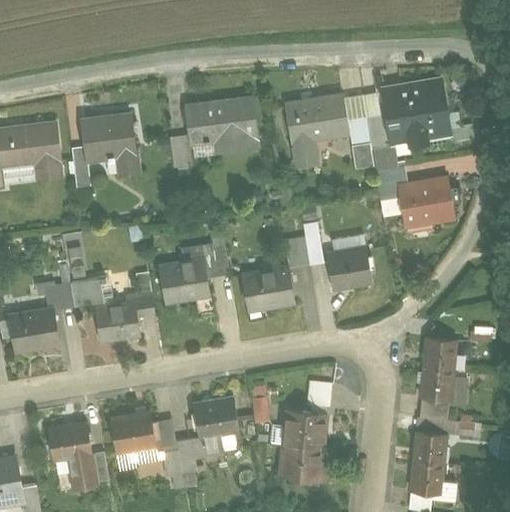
[(443,75),(379,85),(386,125),(389,146),(394,146),(452,137),(443,75)]
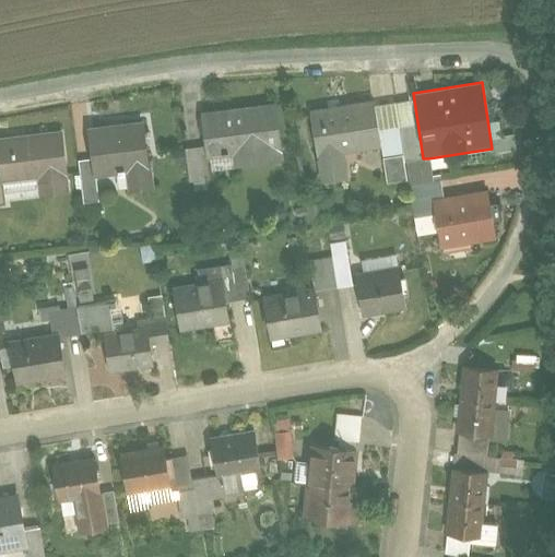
[(374,101),(309,109),(320,184),(349,179),(345,155),(380,150),(378,130),(374,101)]
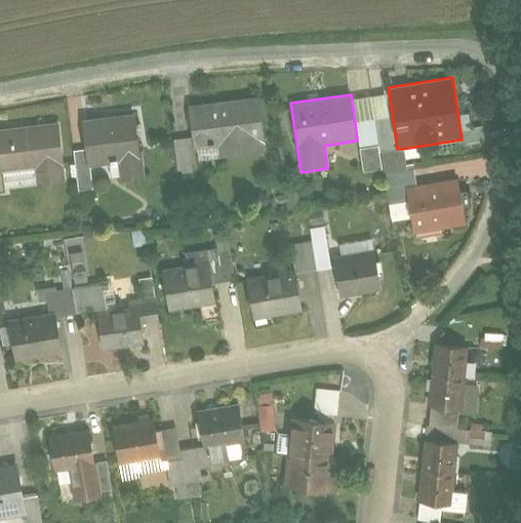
[(258,95),(188,105),(194,150),(218,147),(219,158),(266,152),(258,95)]
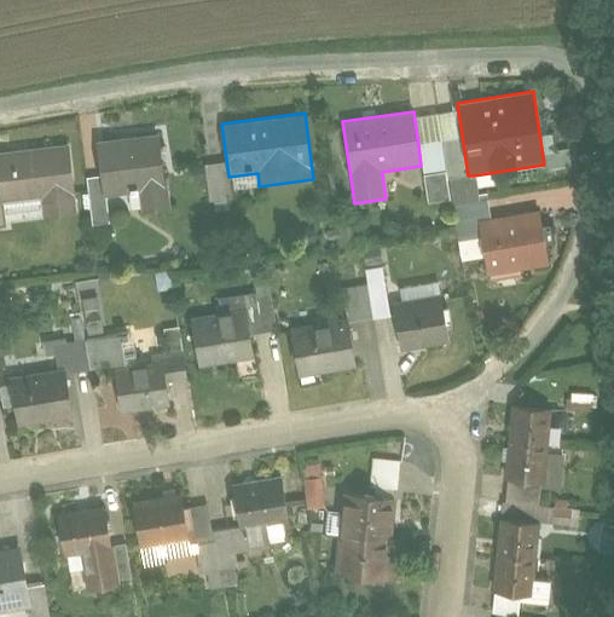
[(157,132),(97,140),(102,178),(104,197),(139,192),(142,213),(172,209),(168,183),(164,184),(157,132)]
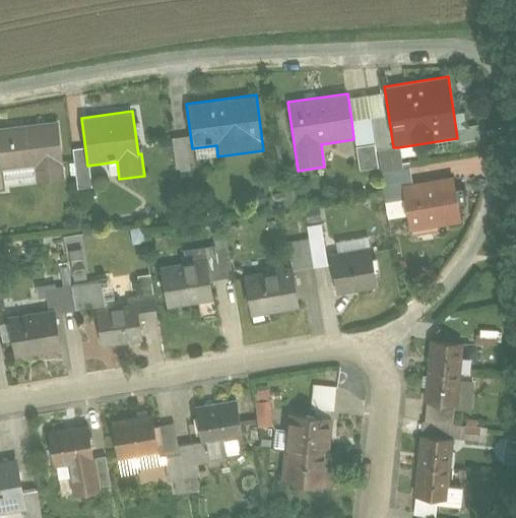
[(371,119),(351,121),(353,139),(356,151),(376,148),(373,130),(371,119)]
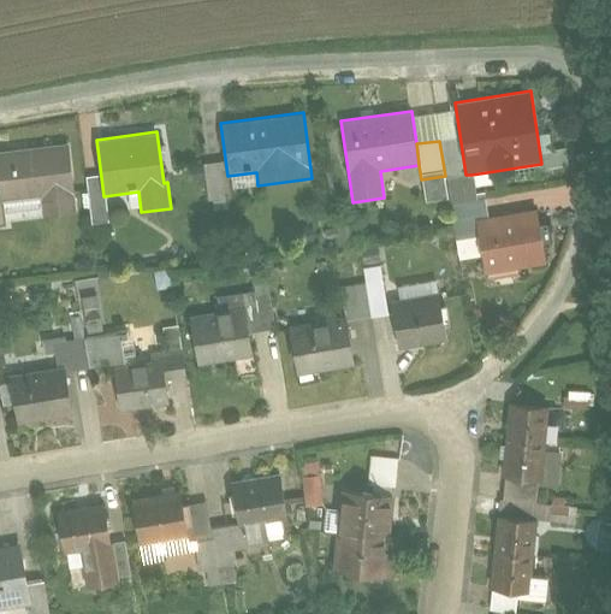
[(0,193),(1,199),(1,202),(41,199),(43,218),(77,214),(70,145),(0,151),(0,193)]
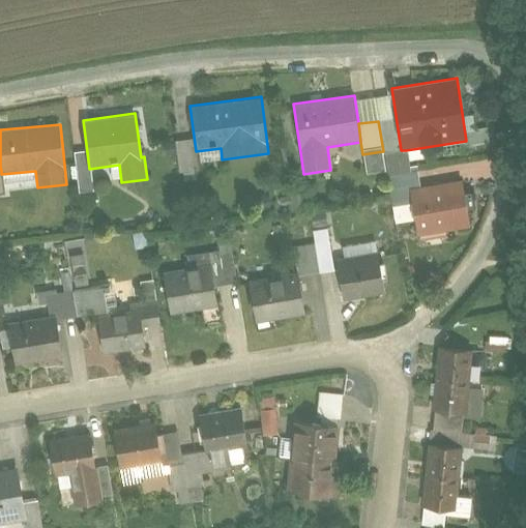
[(477,128),(479,141),(497,139),(496,126),(477,128)]
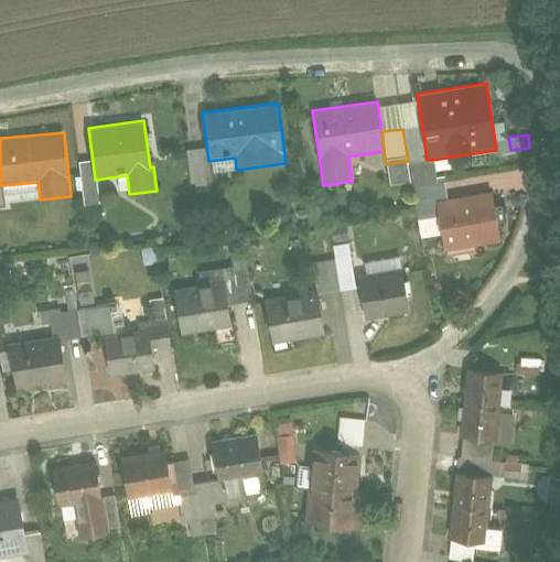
[(427,160),(423,138),(405,141),(408,161),(408,163),(427,160)]
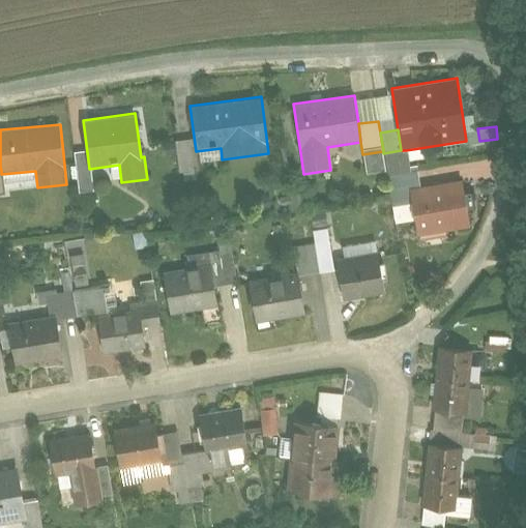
[(177,140),(182,171),(197,169),(192,138),(177,140)]
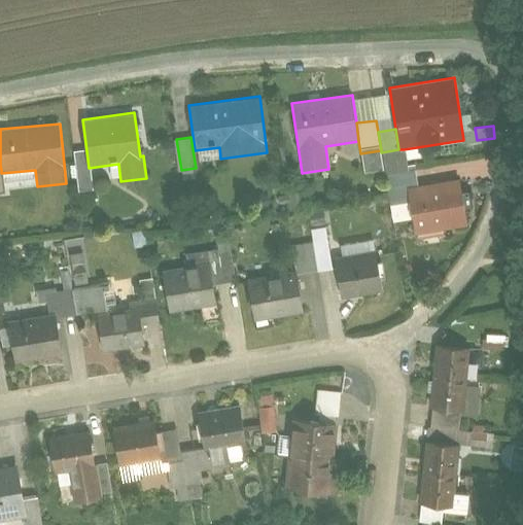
[(393,222),(412,218),(407,188),(418,186),(414,165),(407,167),(404,149),(398,149),(381,152),(393,222)]
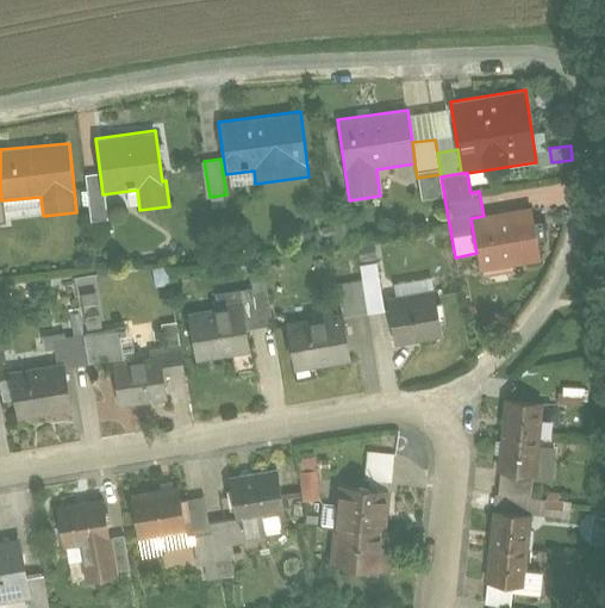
[(103,194),(100,175),(86,178),(92,229),(106,227),(103,194)]
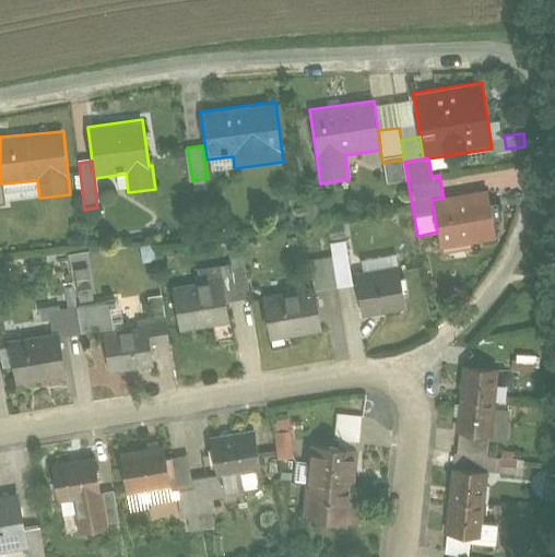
[(444,198),(432,200),(437,232),(440,250),(496,240),(487,190),(444,198)]
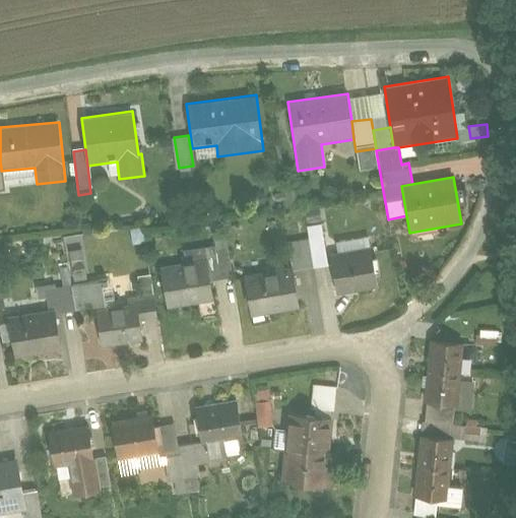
[(298,207),(296,189),(286,191),(288,208),(298,207)]
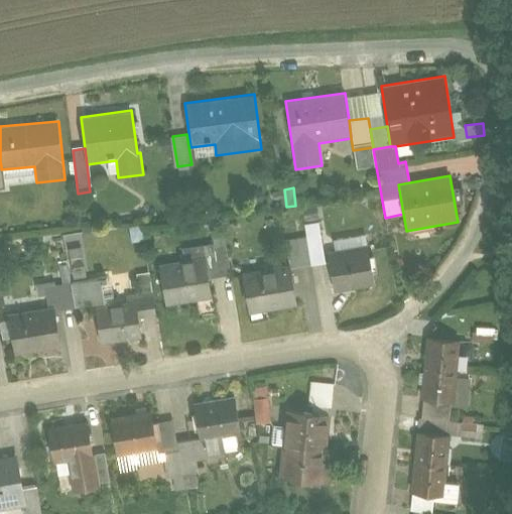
[(304,238),(320,237),(318,225),(303,226),(304,238)]
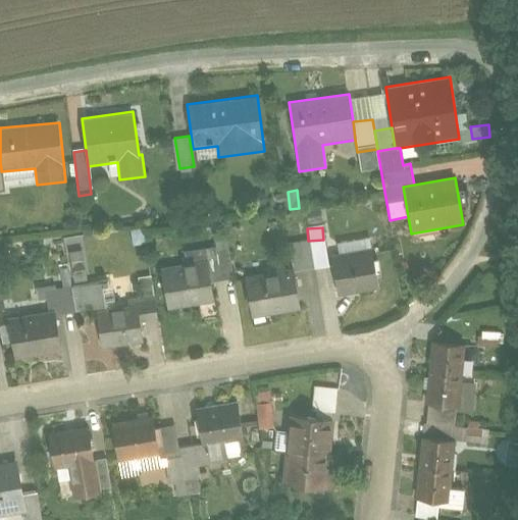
[(146,245),(144,228),(131,230),(133,247),(146,245)]
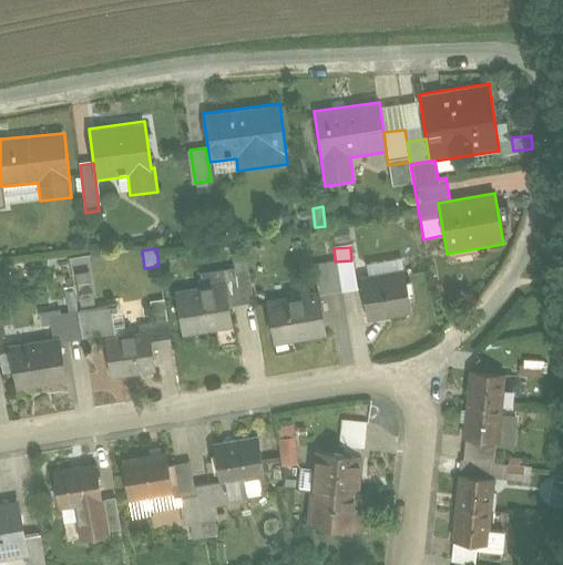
[(226,283),(228,305),(254,301),(246,249),(232,252),(234,267),(211,271),(213,284),(226,283)]
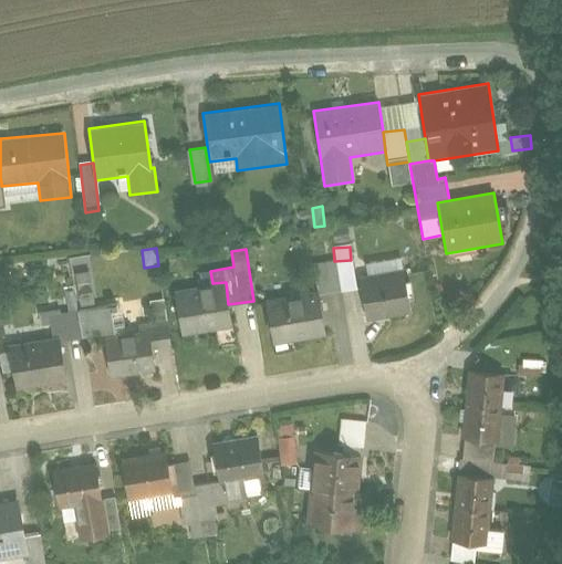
[(361,277),(368,322),(412,314),(402,258),(366,264),(367,275),(361,277)]
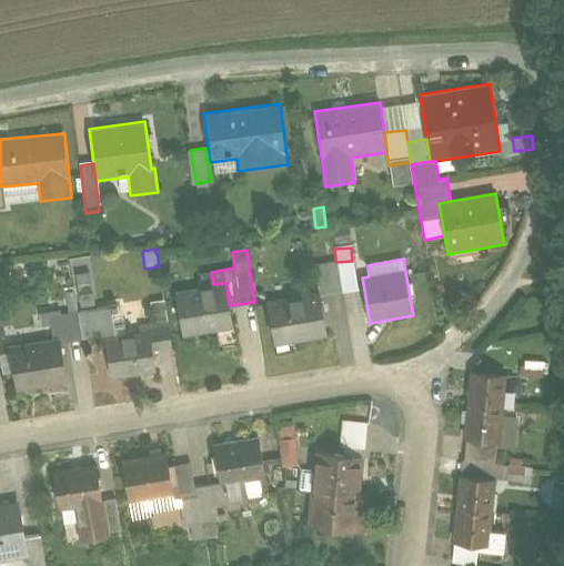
[(333,262),(338,292),(358,289),(354,260),(352,261),(335,262),(333,262)]
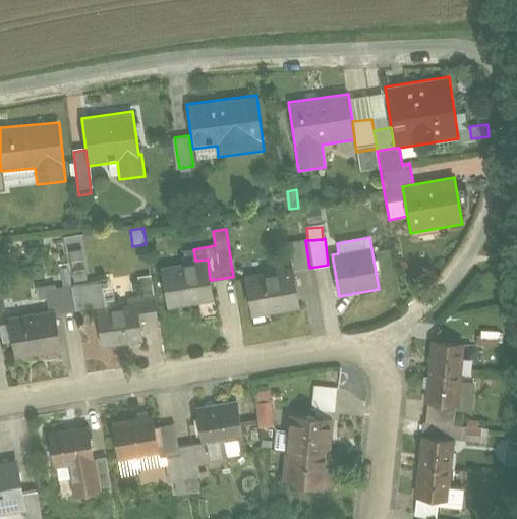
[(292,271),(309,268),(305,240),(287,243),(291,267),(292,271)]
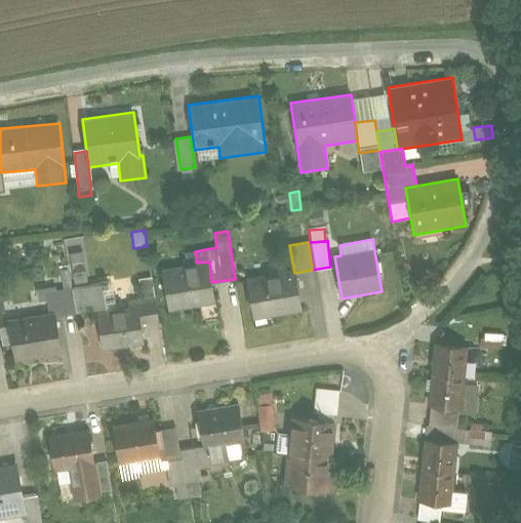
[(162,268),(168,310),(198,306),(201,329),(222,326),(217,295),(213,295),(211,282),(209,262),(197,263),(162,268)]
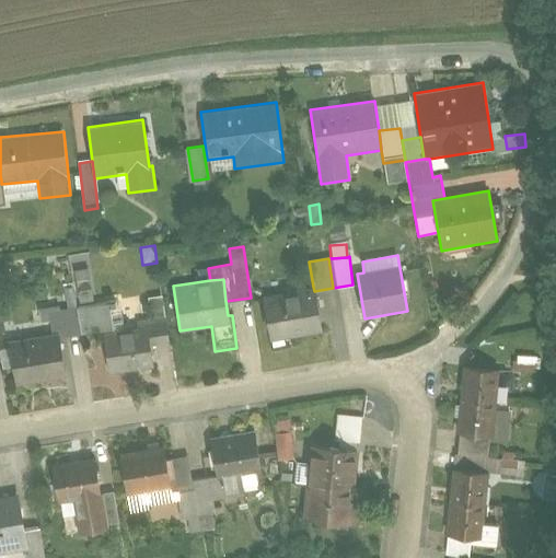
[(262,295),(268,340),(321,332),(314,291),(313,287),(262,295)]
